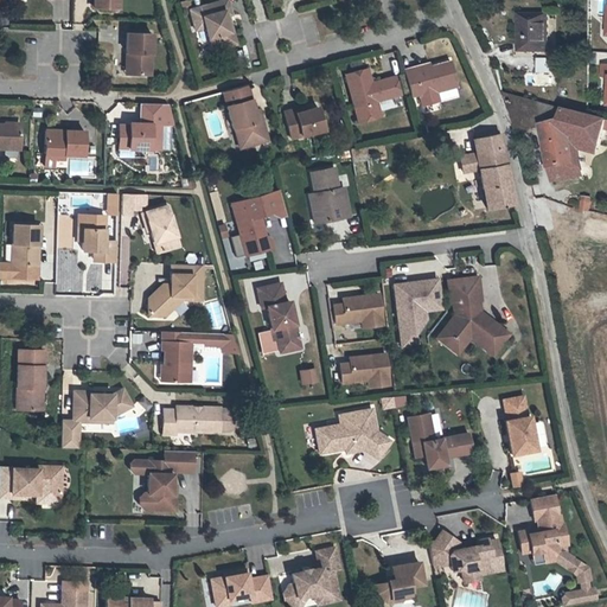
[(215,34),(218,48),(235,44),(231,30),(229,30),(225,17),(228,16),(230,16),(225,0),(223,0),(206,5),(209,14),(200,17),(203,26),(206,37),(215,34)]
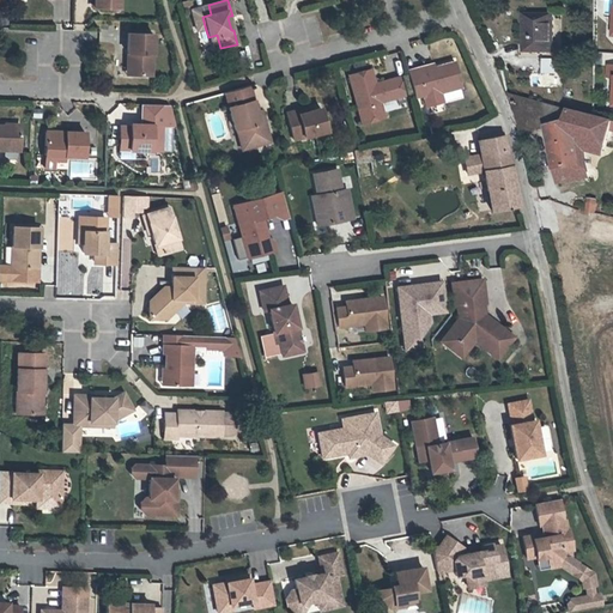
[(196,29),(205,26),(202,17),(211,14),(208,5),(190,8),(196,29)]
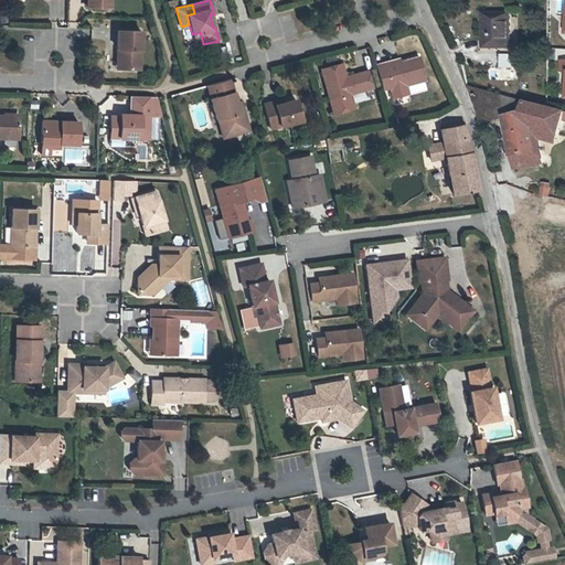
[(510,48),(510,13),(483,13),(483,48),(510,48)]
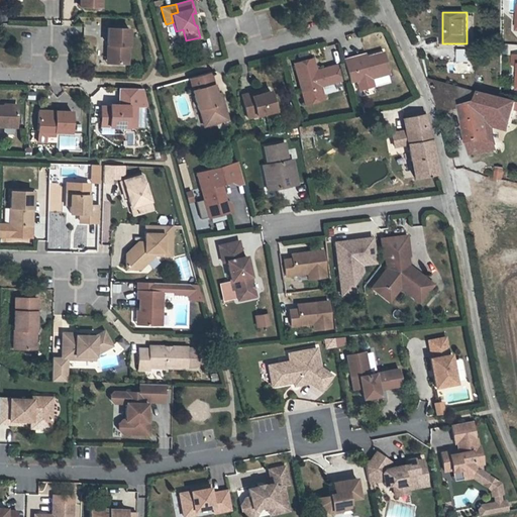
[(274,35),(272,21),(260,23),(262,36),(274,35)]
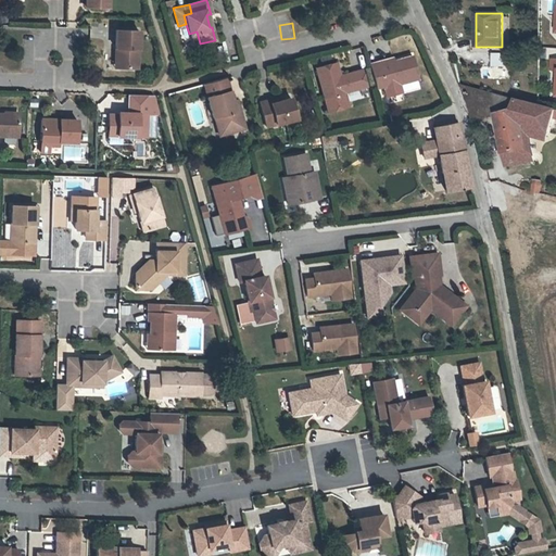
[(116,29),(116,48),(119,49),(118,67),(138,67),(138,62),(139,30),(127,29),(116,29)]
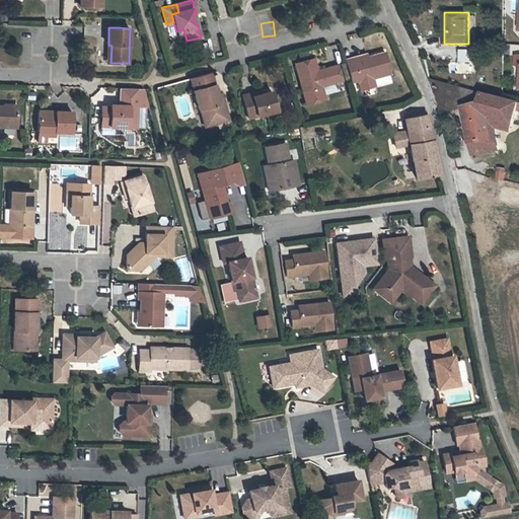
[(179,43),(187,41),(183,29),(176,31),(179,43)]
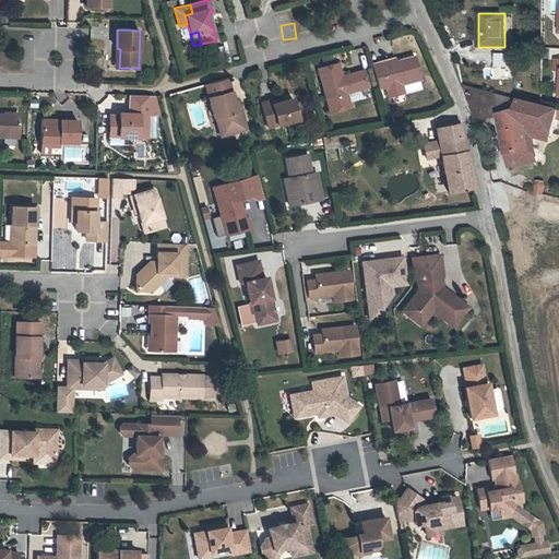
[(495,67),(512,67),(512,55),(495,55),(495,67)]
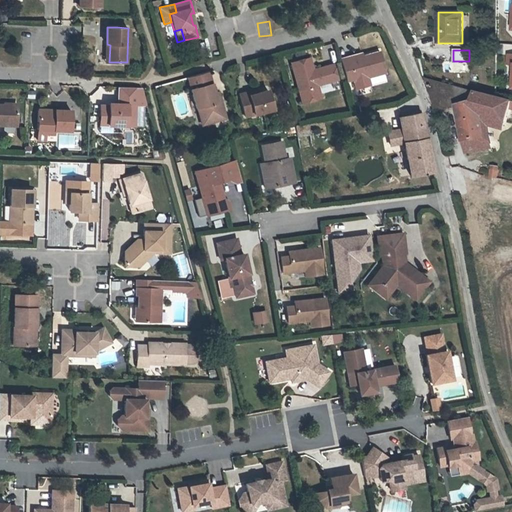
[(380,52),(364,56),(350,60),(349,57),(340,60),(346,81),(353,80),(353,82),(386,73),(380,52)]
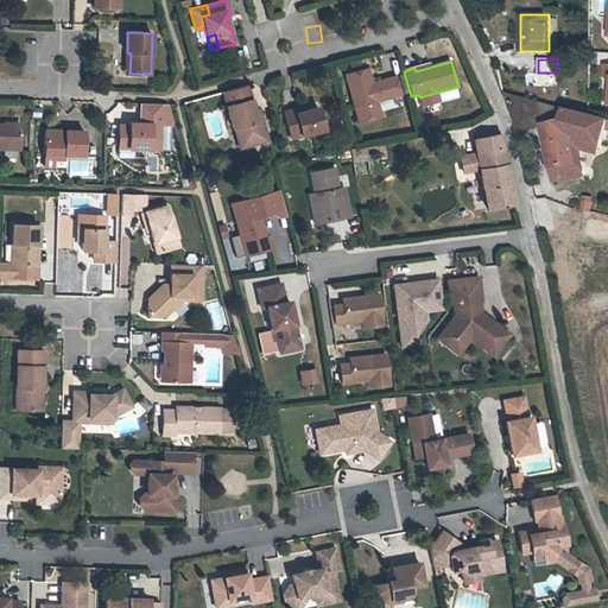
[(372,83),(371,78),(368,70),(347,75),(355,108),(360,124),(382,118),(379,106),(378,106),(377,102),(403,96),(397,76),(377,82),(372,83)]
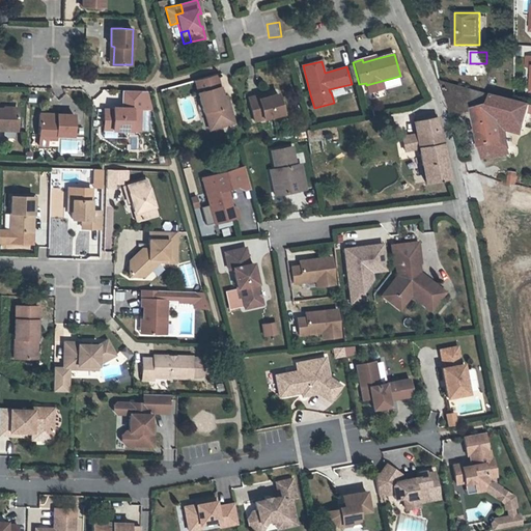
[(216,75),(194,80),(197,92),(219,86),(216,75)]
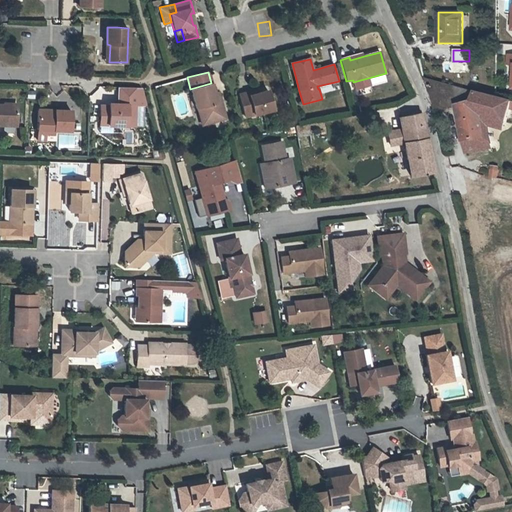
[(468,152),(488,148),(482,115),(506,122),(510,108),(511,108),(511,101),(424,78),(434,104),(436,110),(458,105),(468,152)]
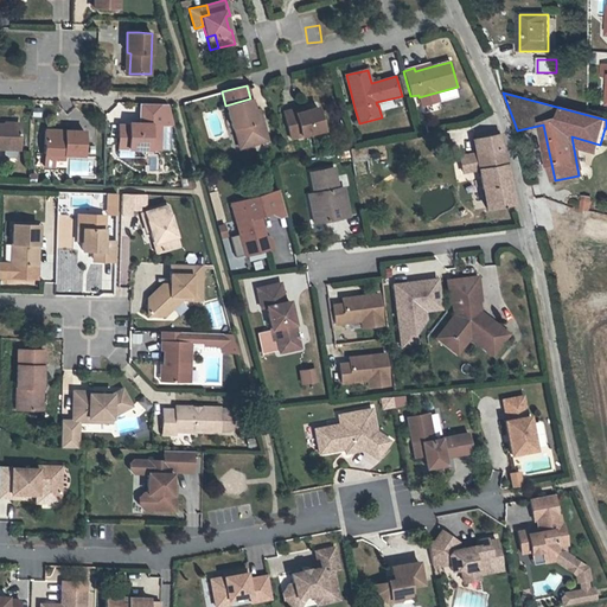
[(238,127),(244,146),(267,140),(260,114),(255,115),(254,109),(250,98),(225,106),(232,128),(238,127)]
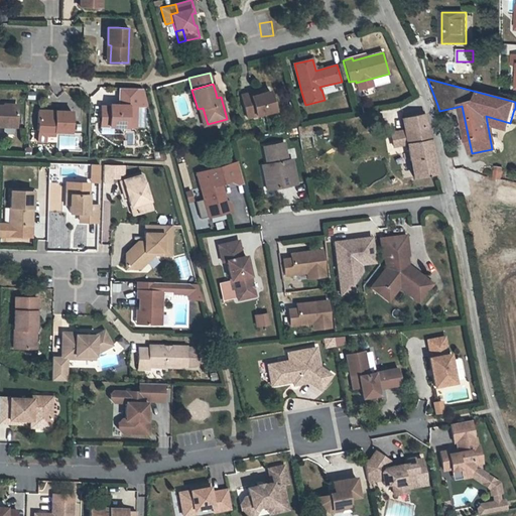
[(138,88),(121,88),(120,105),(116,104),(116,108),(110,108),(110,106),(101,105),(100,120),(109,121),(108,125),(135,127),(136,106),(144,106),(148,106),(143,89),(138,88)]
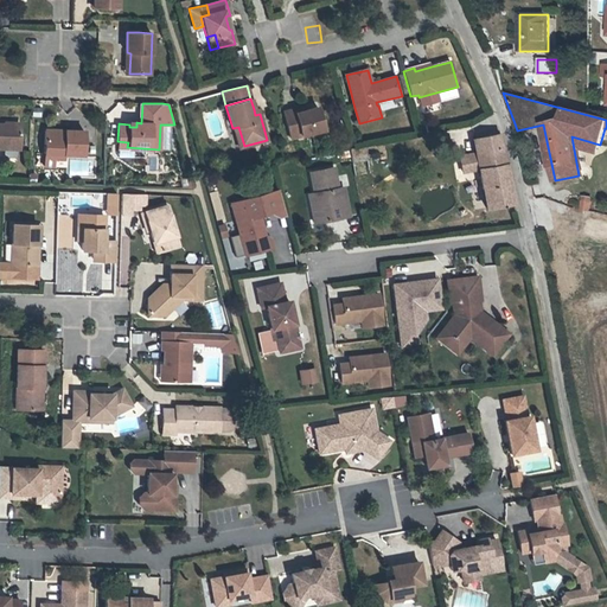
[(318,108),(304,112),(295,114),(294,110),(283,113),(291,139),(324,131),(318,108)]
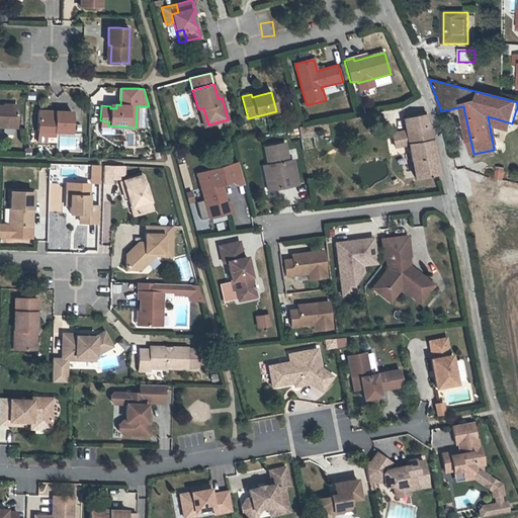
[(0,105),(0,125),(18,126),(18,106),(0,105)]
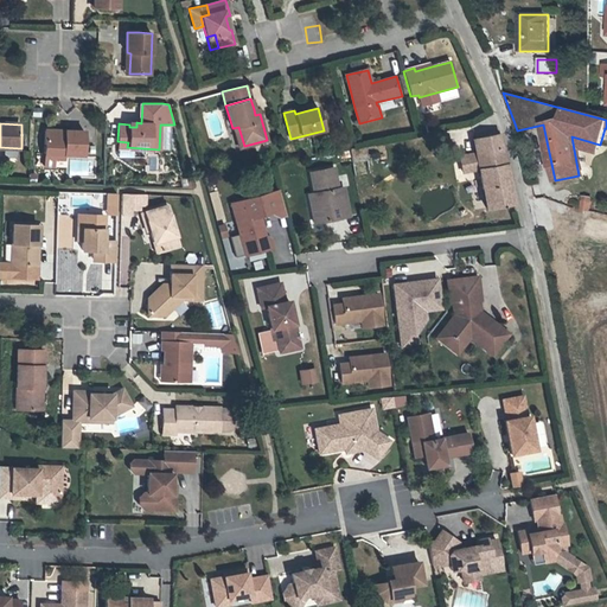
[(237,148),(244,146),(238,127),(232,128),(237,148)]
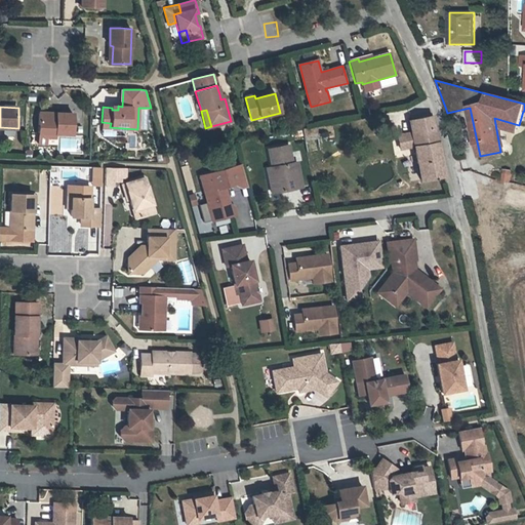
[(74,133),(74,112),(40,112),(39,132),(74,133)]
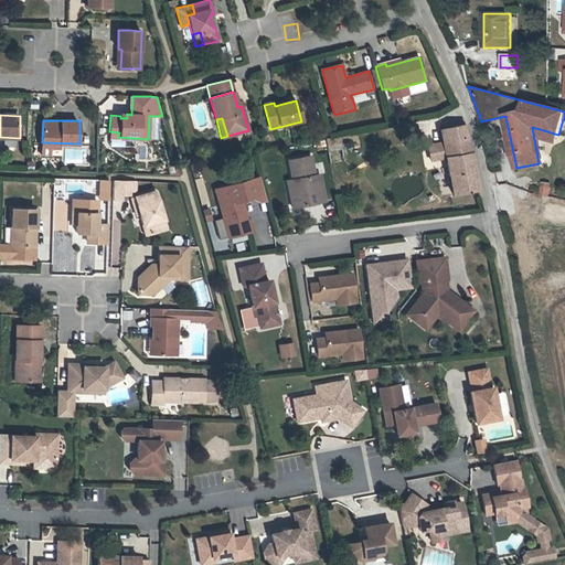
[(440,129),(443,142),(467,137),(465,125),(440,129)]
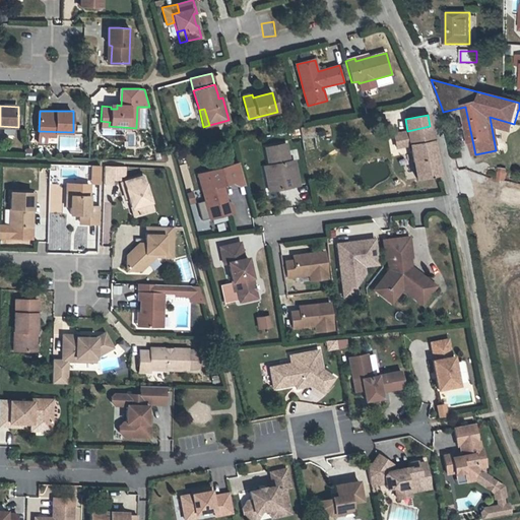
[(389,134),(386,119),(375,121),(378,137),(389,134)]
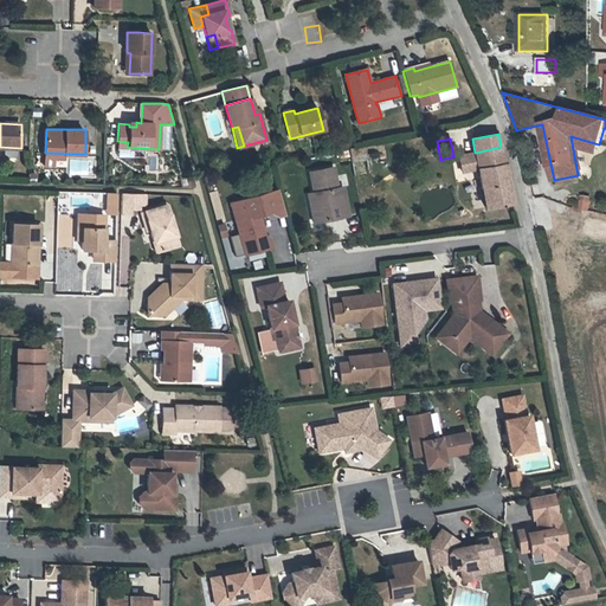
[(349,149),(350,156),(384,150),(381,142),(354,148),(349,149)]
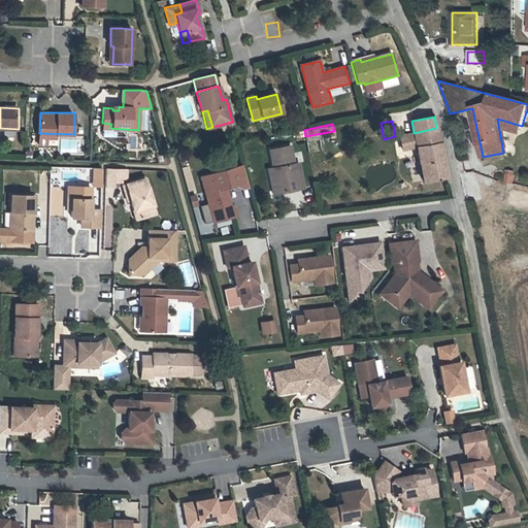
[(436,128),(414,133),(417,147),(423,182),(448,176),(436,128)]
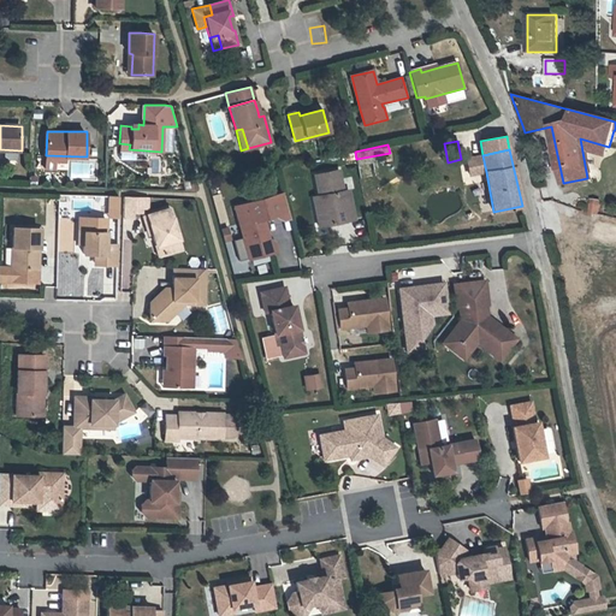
[(486,172),(483,155),(466,159),(469,176),(486,172)]
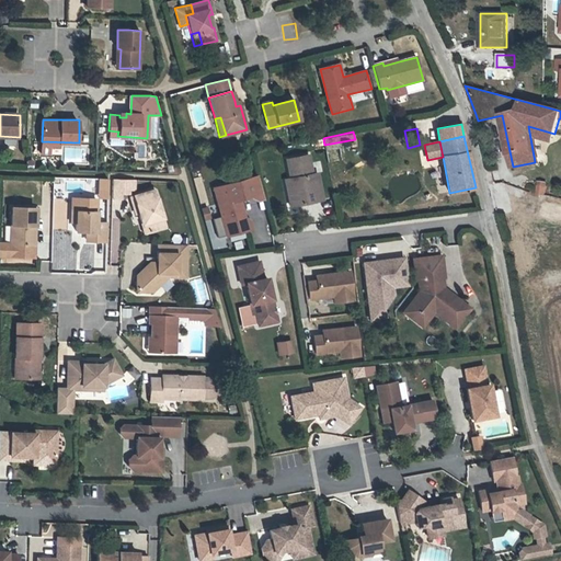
[(294,193),(287,194),(290,207),(323,201),(318,173),(312,174),(309,155),(287,159),(290,178),(294,193)]
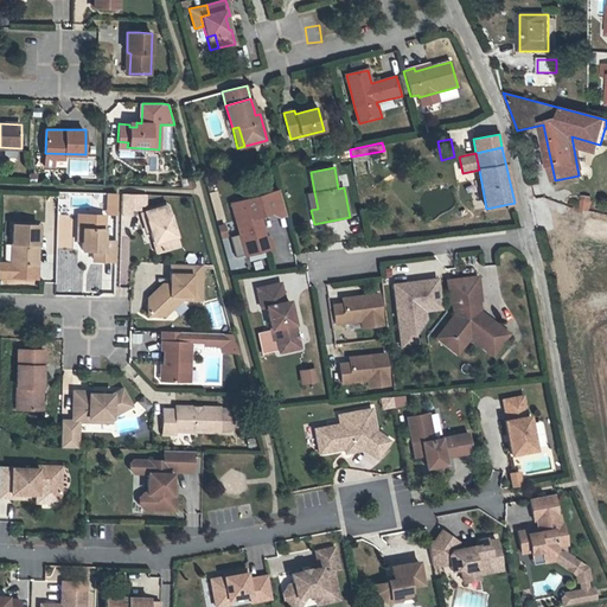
[(279,191),(231,204),(246,255),(257,251),(256,247),(257,244),(266,242),(263,235),(259,216),(262,209),(268,213),(269,212),(269,210),(283,206),(279,191)]
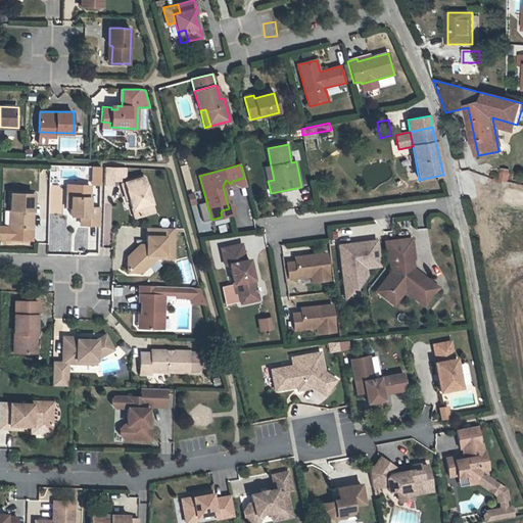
[(266,167),(268,181),(274,180),(271,165),(266,167)]
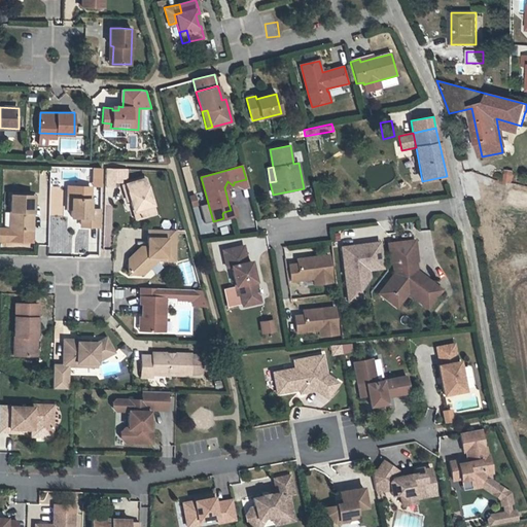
[(106,169),(105,186),(113,187),(113,182),(120,183),(121,179),(127,180),(127,169),(106,169)]
